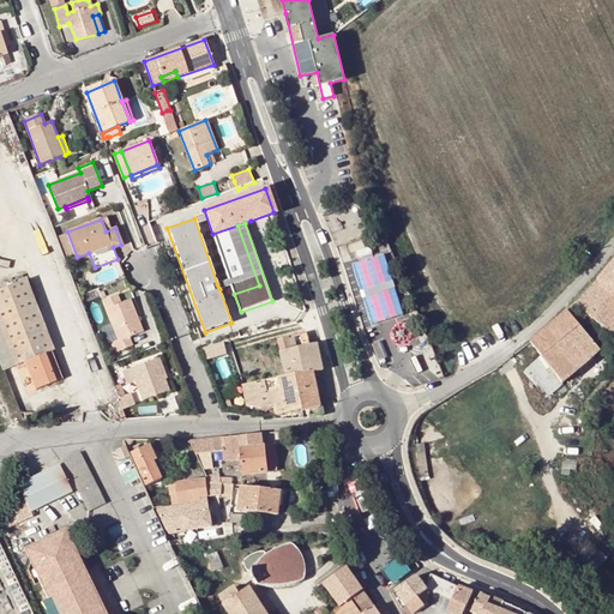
[(238,226),(212,234),(229,280),(232,286),(234,294),(259,286),(238,226)]
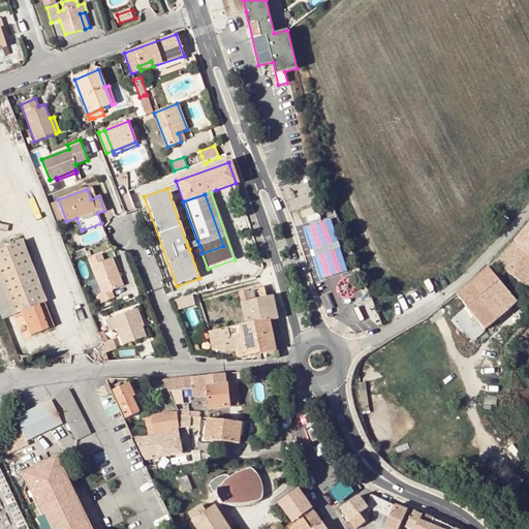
[(528,225),(501,257),(491,266),(498,272),(517,287),(522,282),(528,287),(528,225)]
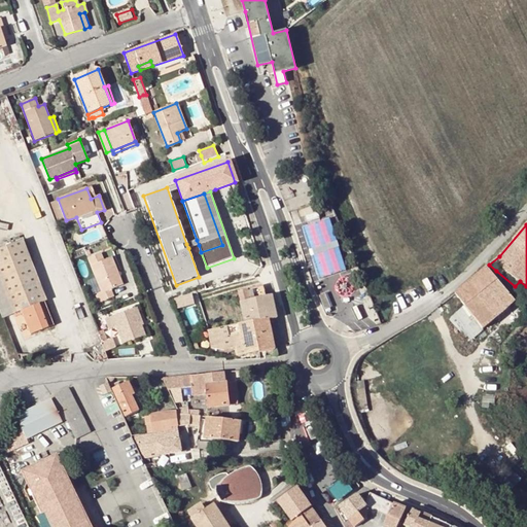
[(22,239),(0,247),(0,299),(6,315),(21,310),(38,304),(43,302),(45,302),(22,239)]
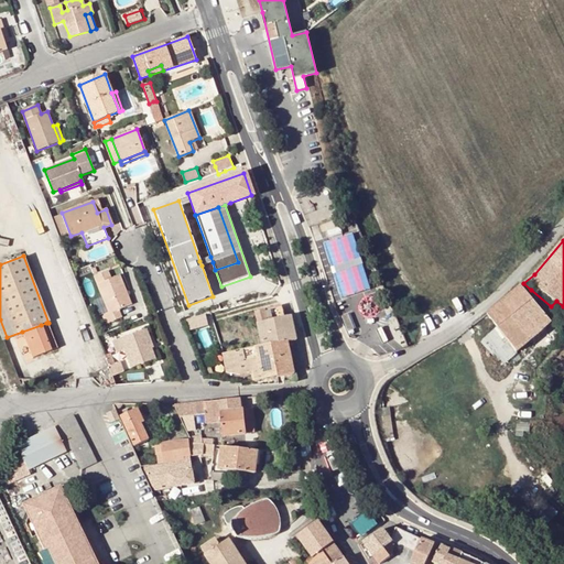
[(105,282),(111,279),(108,271),(101,274),(105,282)]
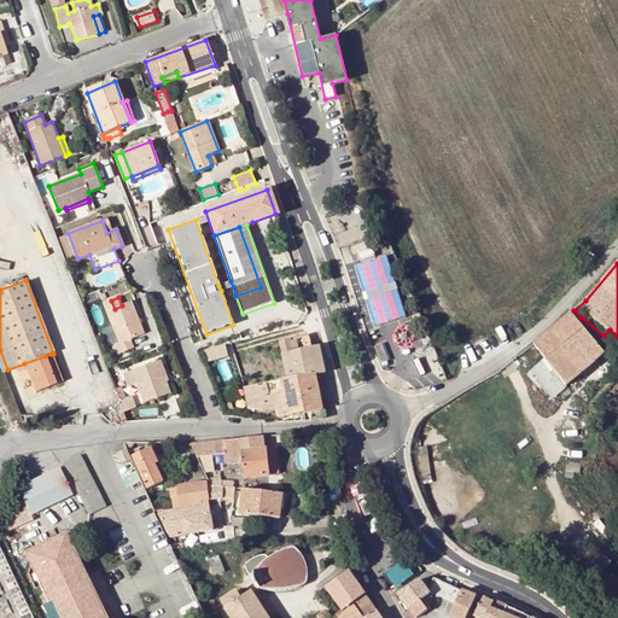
[(115,309),(111,301),(104,303),(111,324),(118,342),(114,344),(111,344),(116,355),(133,349),(130,339),(144,334),(140,326),(145,324),(143,316),(138,319),(132,302),(122,305),(115,309)]
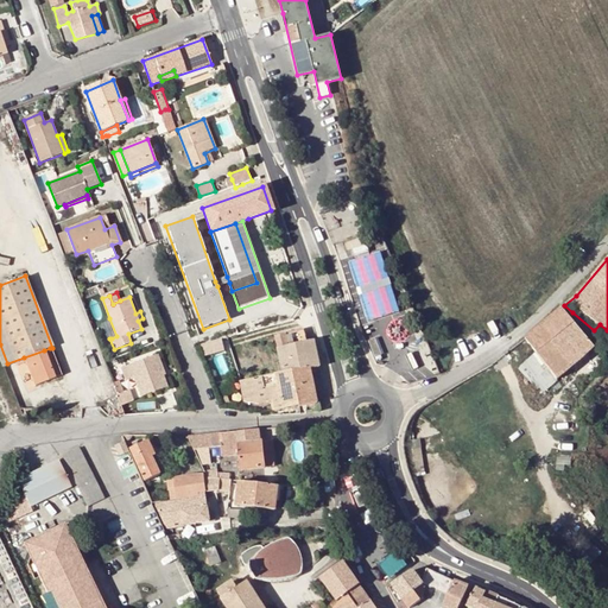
[(594,347),(562,308),(534,331),(526,339),(536,352),(550,369),(557,379),(561,375),(584,356),(594,347)]
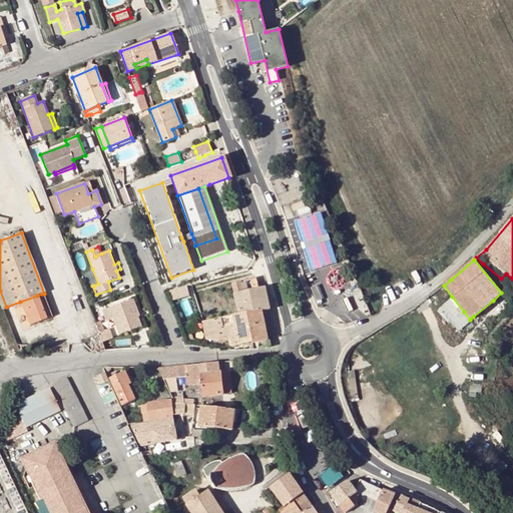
[(98,284),(92,269),(88,271),(94,286),(98,284)]
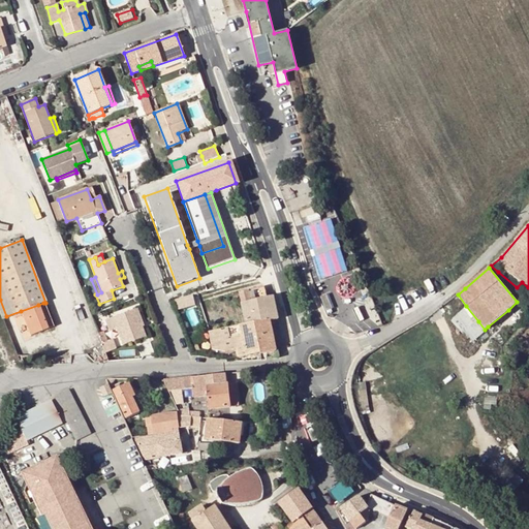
[(222,342),(224,352),(237,350),(238,358),(275,351),(275,350),(270,320),(278,319),(273,298),(267,298),(265,287),(232,294),(234,302),(241,301),(246,325),(238,327),(239,337),(234,338),(234,341),(222,342)]
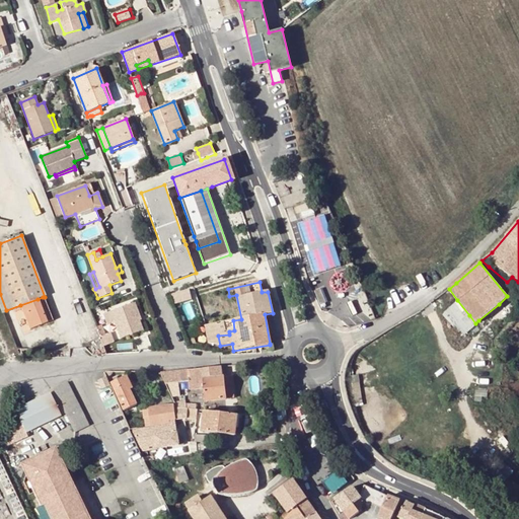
[(174,303),(192,299),(190,289),(172,293),(174,303)]
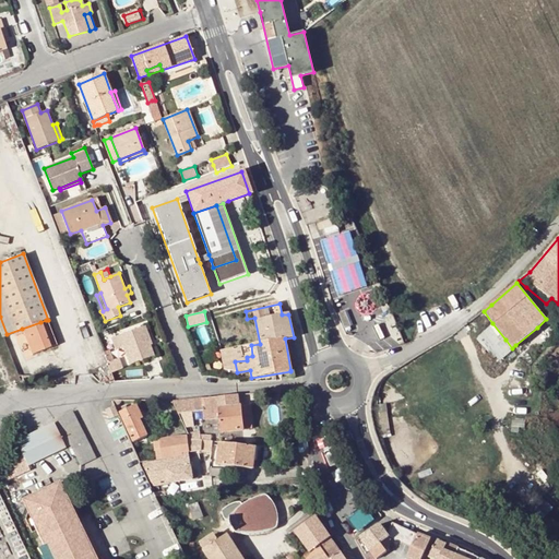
[(40,322),(51,347),(57,345),(46,320),(40,322)]
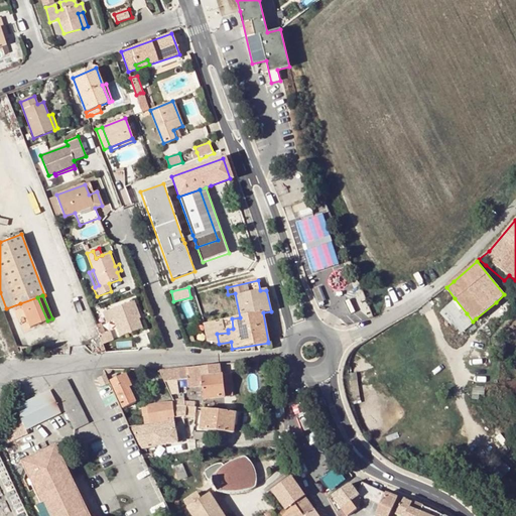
[(37,297),(20,303),(29,328),(47,320),(37,297)]
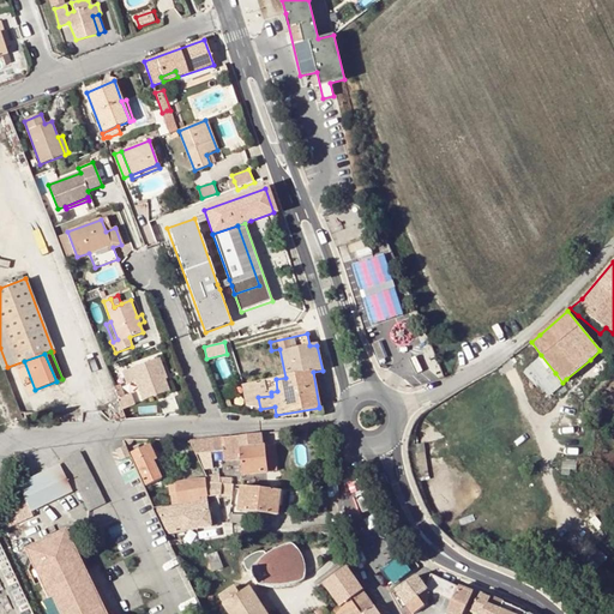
[(555,373),(541,355),(529,367),(529,373),(540,385),(555,373)]
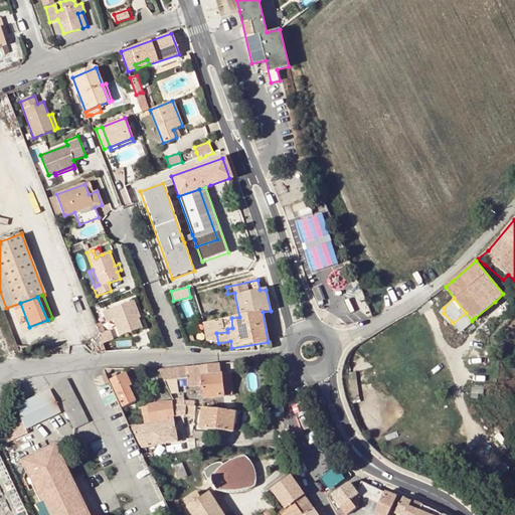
[(134,301),(129,303),(135,320),(138,319),(141,318),(134,301)]
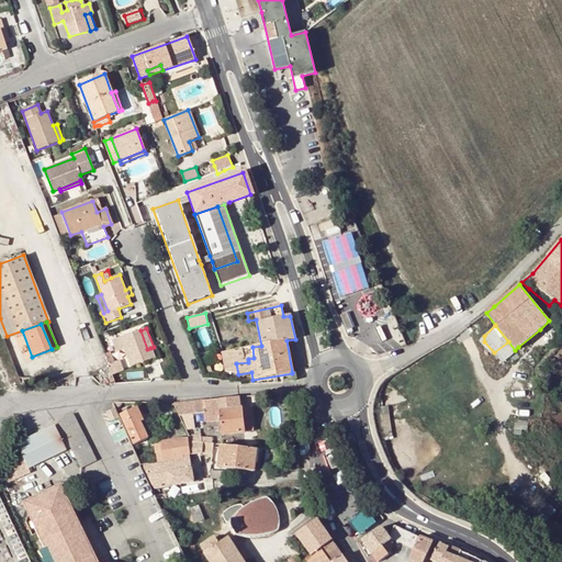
[(141,330),(112,341),(116,351),(124,348),(131,367),(155,358),(150,348),(147,349),(141,330)]
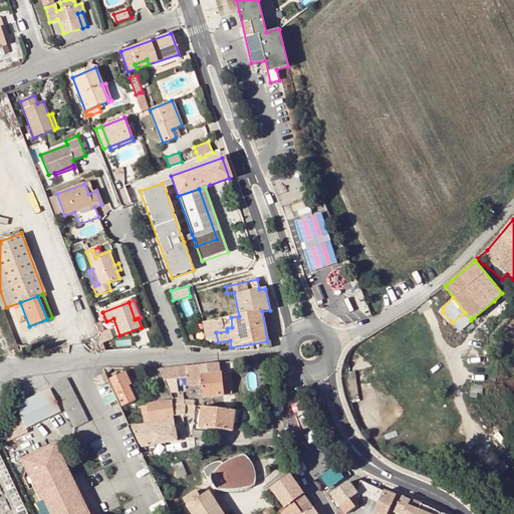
[(474,317),(471,320),(468,323),(470,326),(477,321),(474,317)]
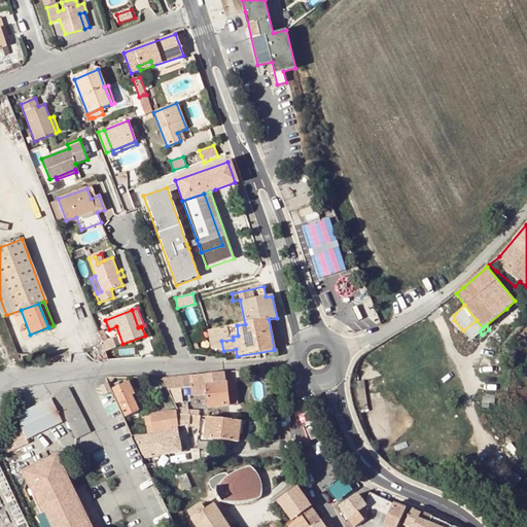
[(211,349),(223,351),(221,341),(219,328),(208,330),(211,349)]
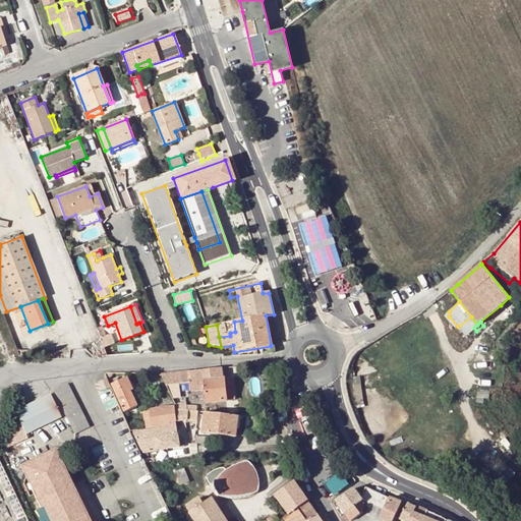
[(101,330),(97,331),(100,338),(105,337),(104,332),(102,333),(101,330)]
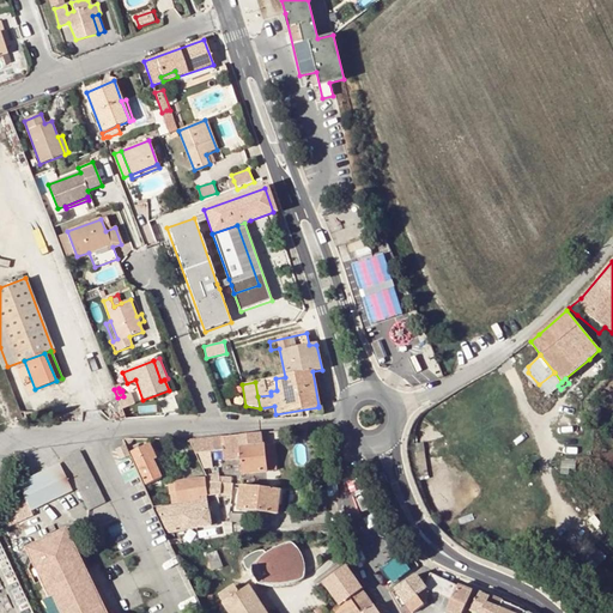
[(123,396),(117,398),(126,418),(139,418),(129,394),(123,396)]
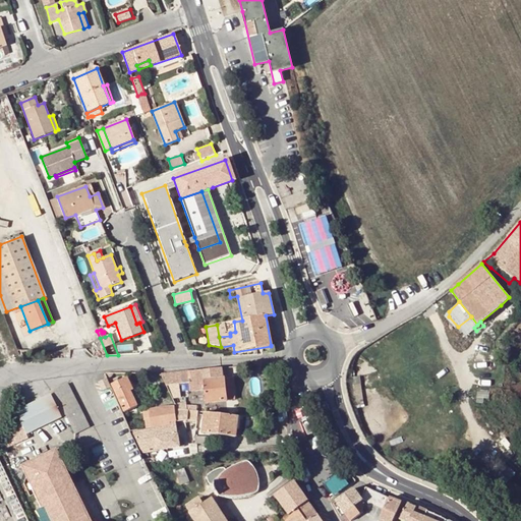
[(161,374),(166,386),(190,383),(190,392),(204,390),(206,404),(212,403),(226,402),(224,379),(223,379),(222,370),(222,368),(214,369),(161,374)]
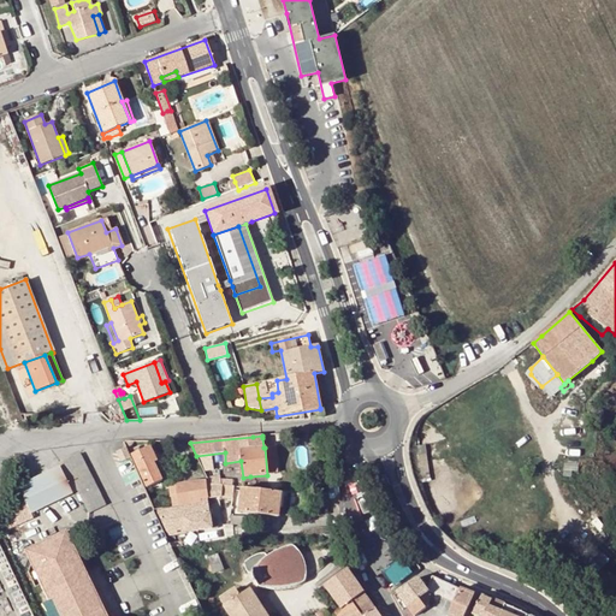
[(126,446),(117,451),(122,462),(131,457),(126,446)]
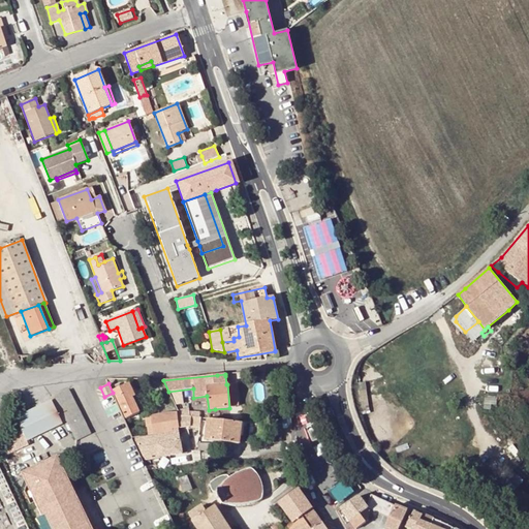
[(129,383),(126,384),(132,399),(135,397),(129,383)]
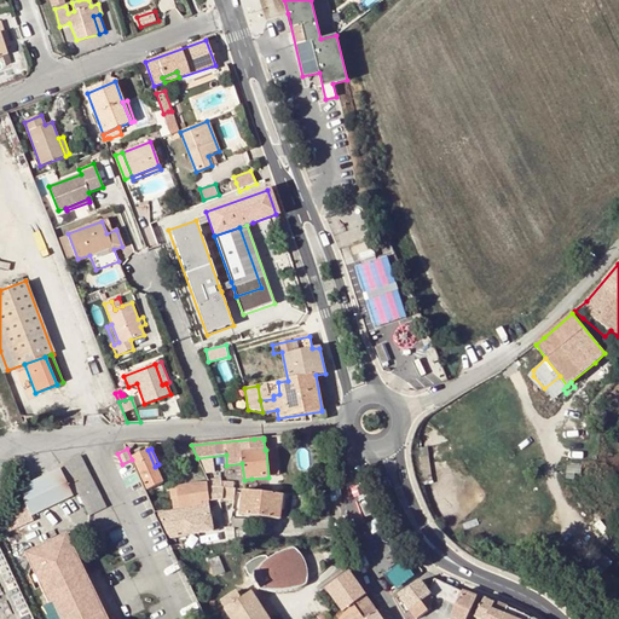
[(132,457),(148,491),(163,484),(155,467),(148,450),(132,457)]
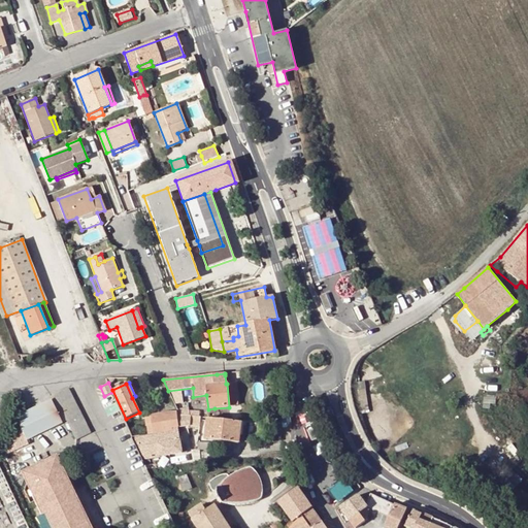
[(227,384),(229,407),(239,405),(236,384),(227,384)]
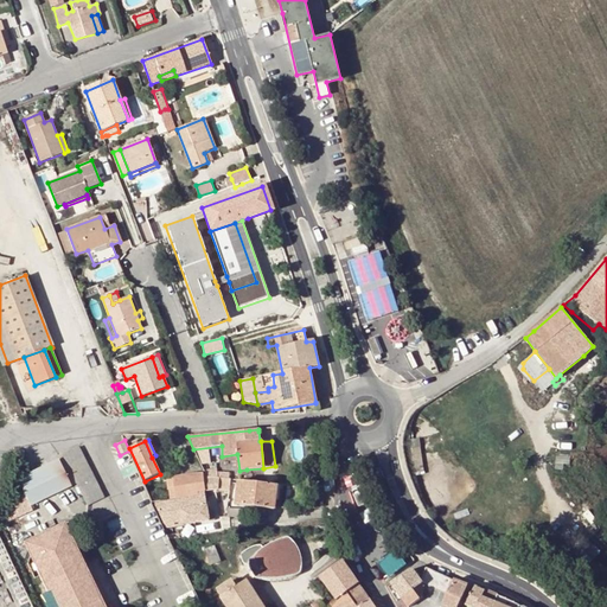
[(78,447),(62,455),(87,506),(103,498),(78,447)]
